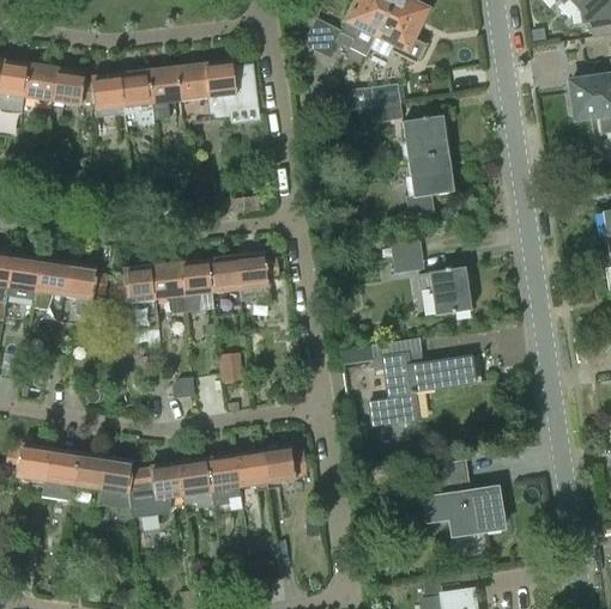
[(318,17),(304,44),(332,56),(339,40),(368,54),(377,35),(394,0),(357,0),(343,29),(318,17)]
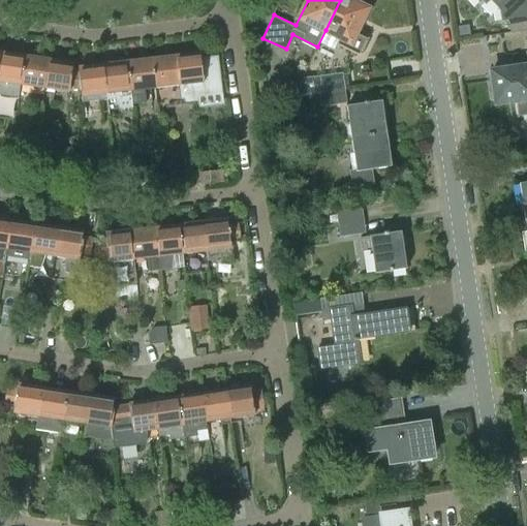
[(340,0),(326,30),(340,37),(338,43),(360,54),(368,37),(358,32),(369,7),(355,1),(355,0),(340,0)]
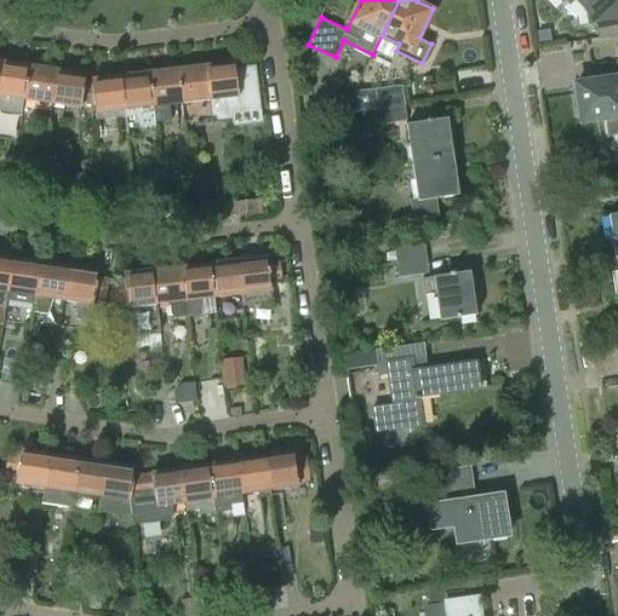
[(596,17),(599,36),(617,34),(617,15),(596,17)]
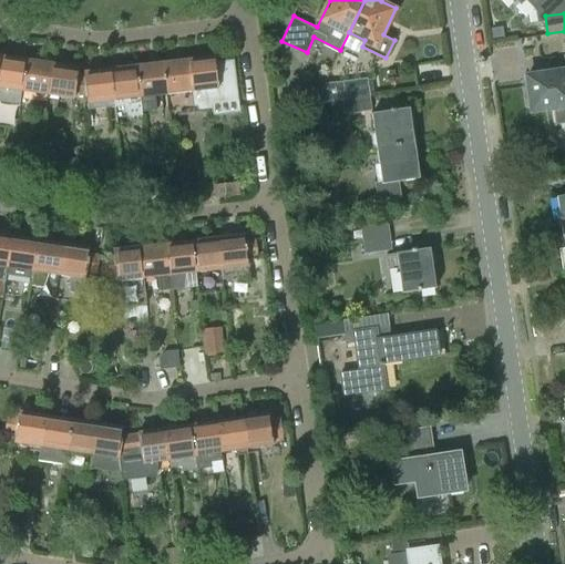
[(505,27),(493,28),(494,39),(506,37),(505,27)]
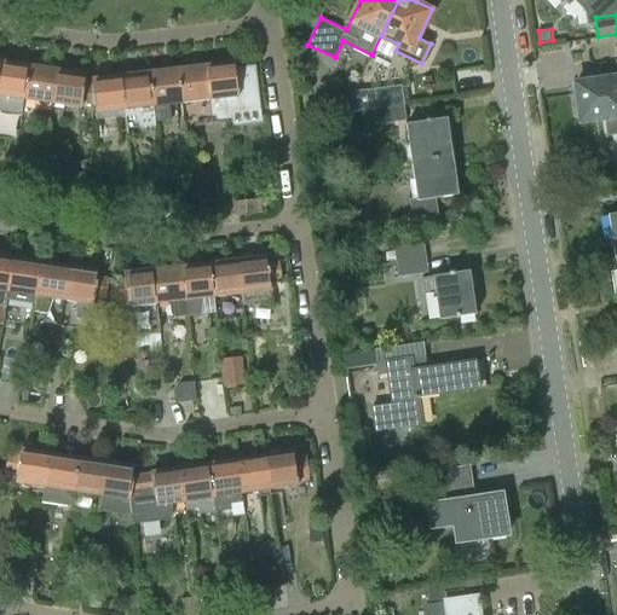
[(3,59),(0,75),(0,134),(21,138),(26,98),(32,64),(3,59)]
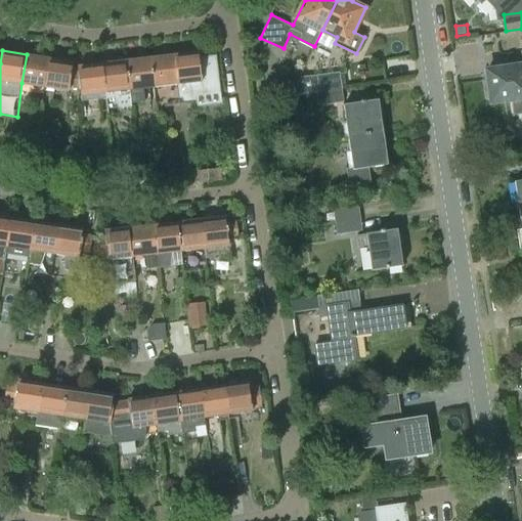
[(200,51),(176,54),(181,102),(193,101),(193,98),(197,98),(198,94),(221,91),(217,54),(201,56),(200,51)]
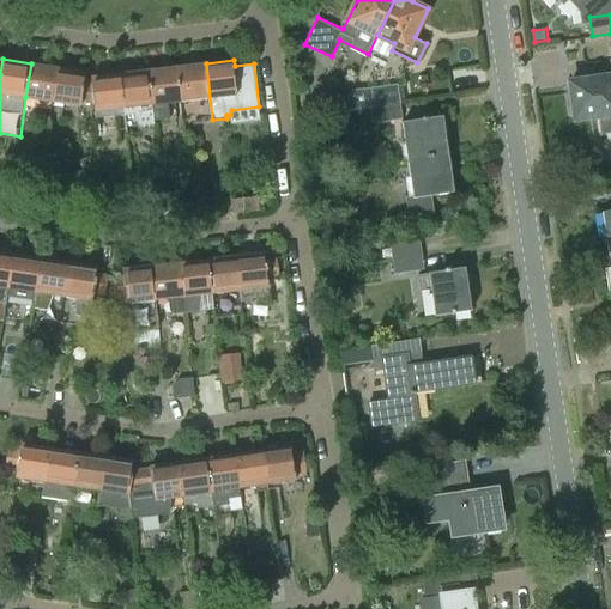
[(59,67),(31,64),(25,97),(54,101),(59,67)]
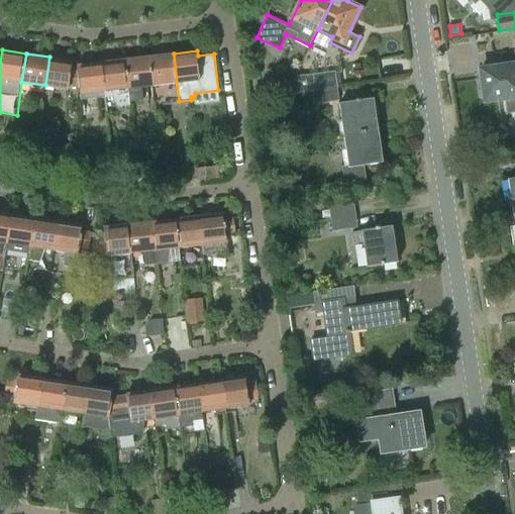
[(174,54),(149,57),(152,85),(165,84),(167,103),(179,101),(174,54)]
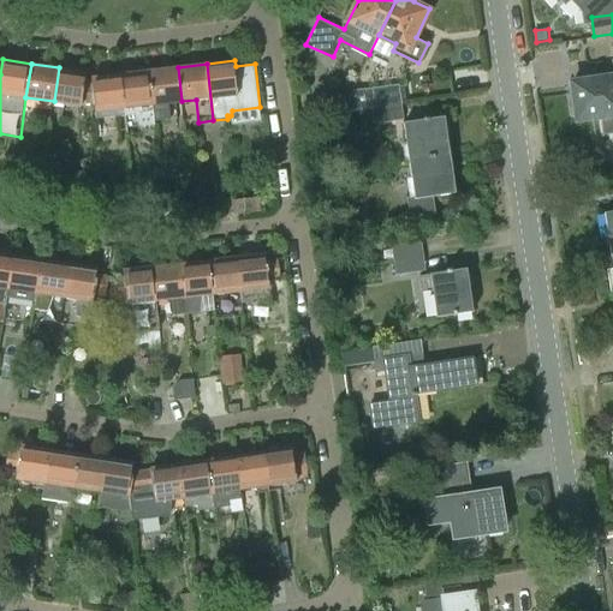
[(88,72),(59,67),(54,101),(83,106),(83,101),(96,102),(94,83),(87,82),(88,72)]
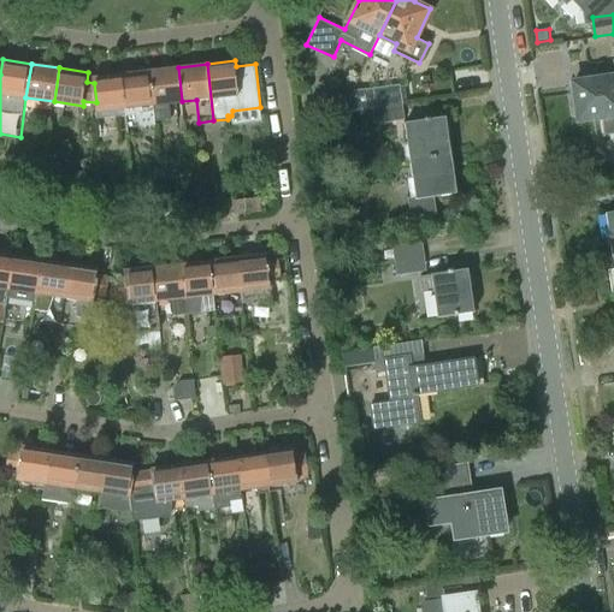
[(178,67),(149,70),(157,120),(172,118),(171,102),(182,101),(178,67)]
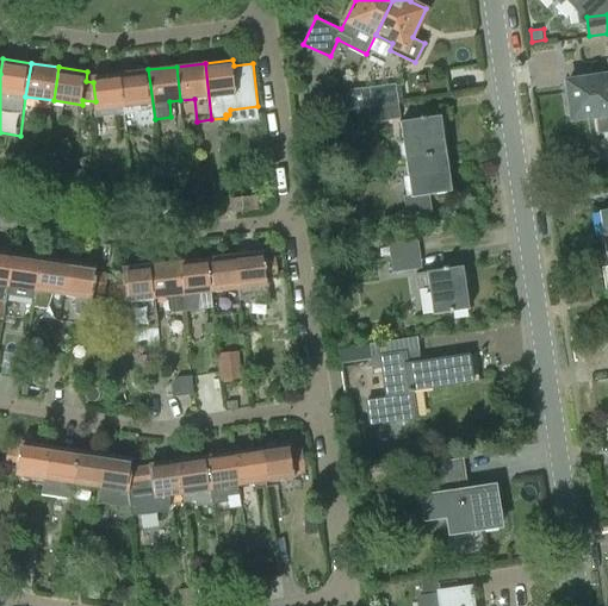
[(148,69),(121,73),(124,106),(124,113),(137,112),(140,114),(140,120),(143,124),(155,122),(155,119),(148,69)]
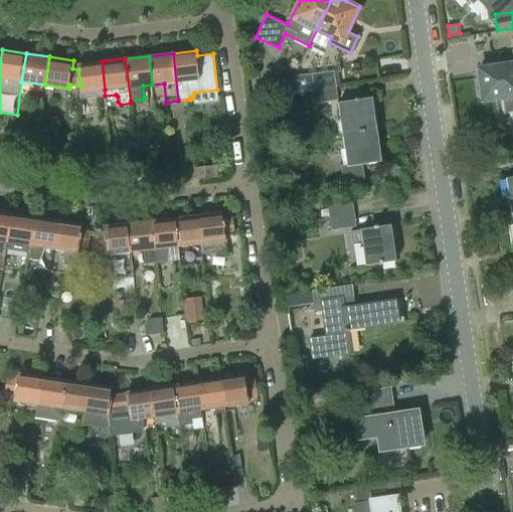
[(102,61),(77,64),(78,69),(80,86),(81,99),(105,96),(105,90),(102,61)]
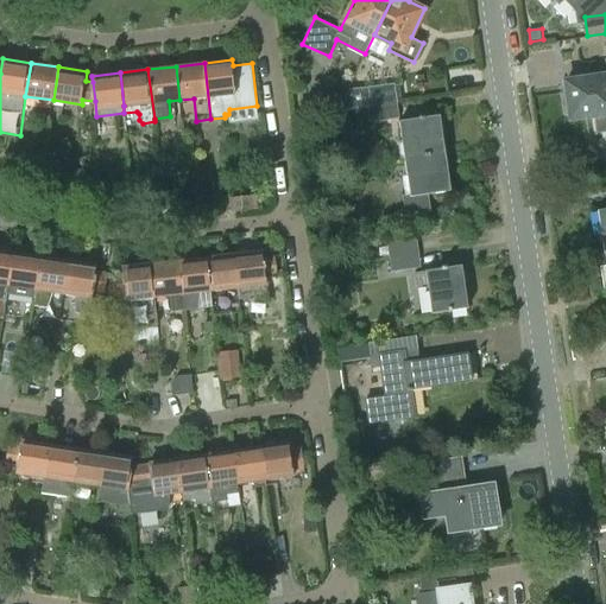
[(579,78),(566,81),(569,99),(565,102),(566,112),(572,114),(572,118),(605,112),(605,75),(599,76),(599,74),(579,76),(579,78)]
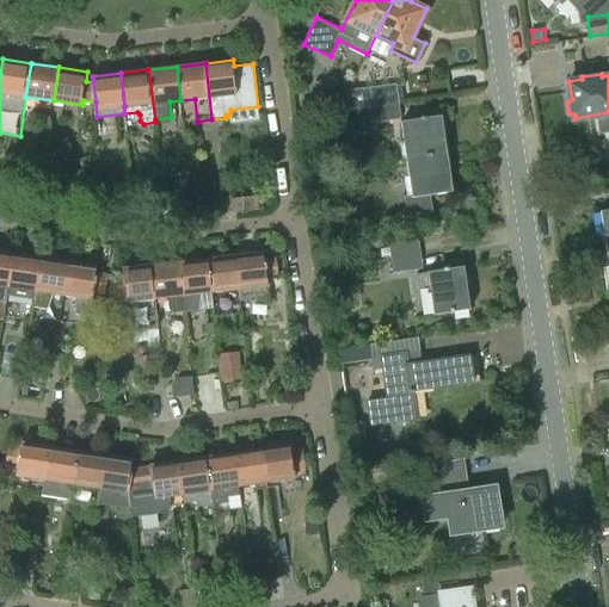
[(317,81),(300,115),(345,107),(349,98),(317,81)]
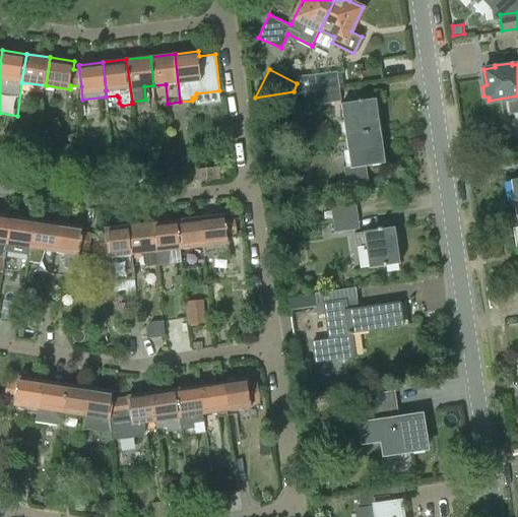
[(297,83),(294,91),(315,88),(336,85),(334,70),(300,75),(297,83)]
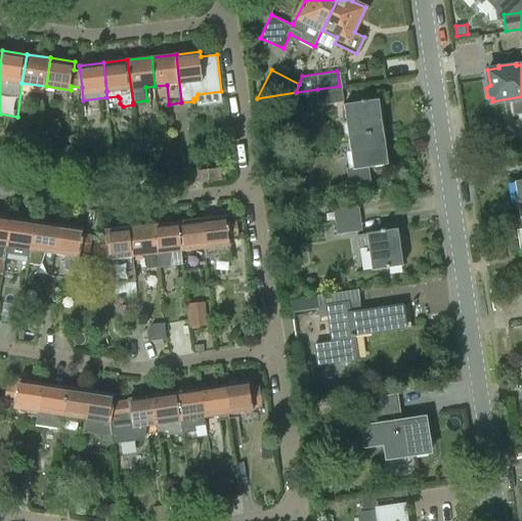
[(343,86),(339,86),(317,89),(319,104),(345,100),(343,86)]
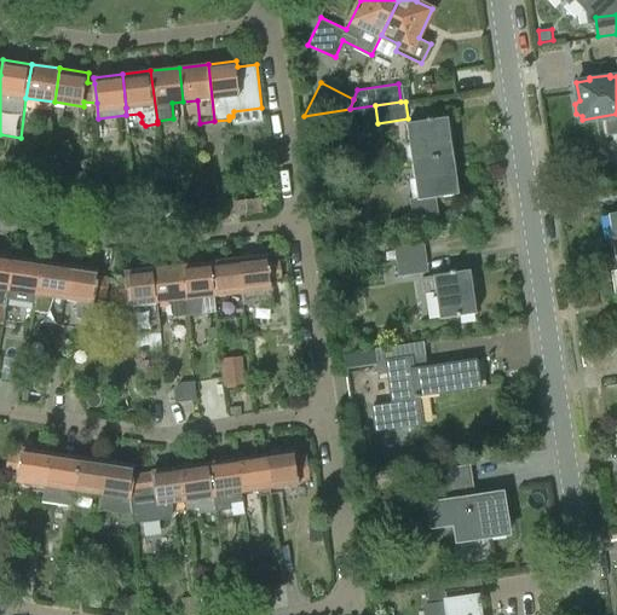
[(448,117),(408,123),(413,161),(454,155),(448,117)]
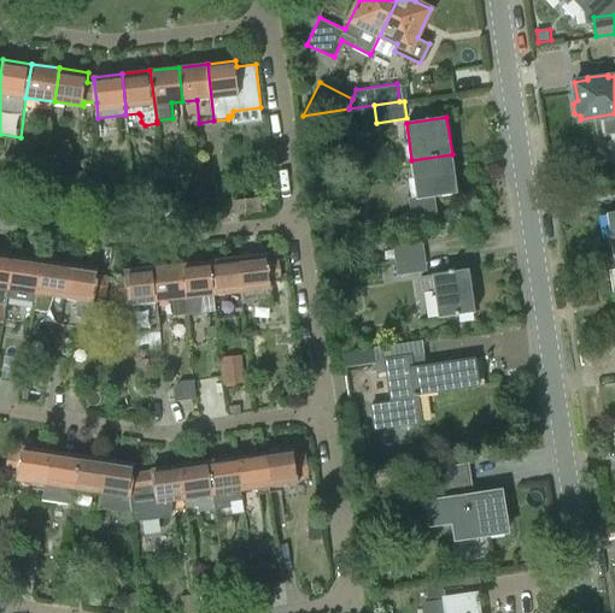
[(417,198),(409,198),(411,218),(439,214),(437,196),(458,193),(452,154),(411,160),(417,198)]
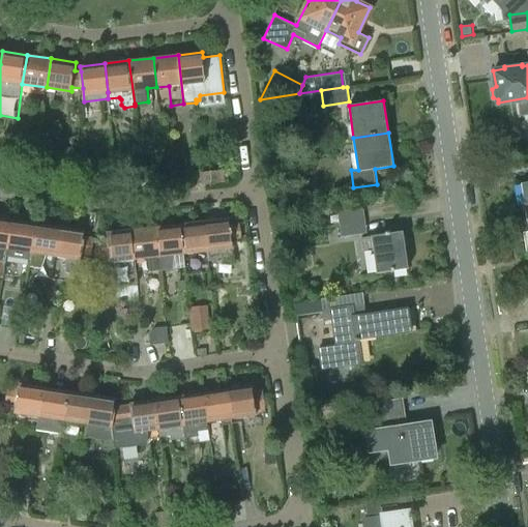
[(220,170),(201,172),(203,183),(221,181),(220,170)]
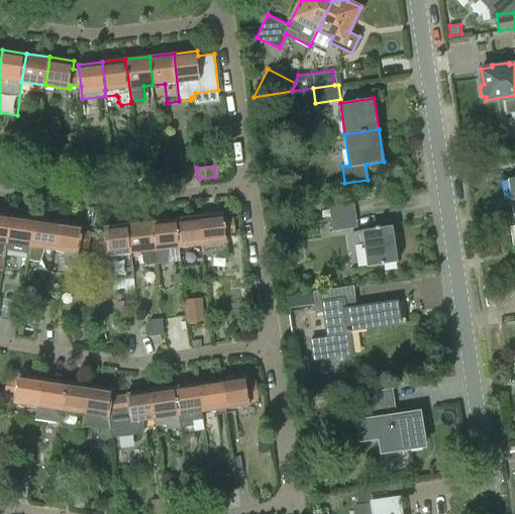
[(138,175),(139,187),(148,186),(147,175),(138,175)]
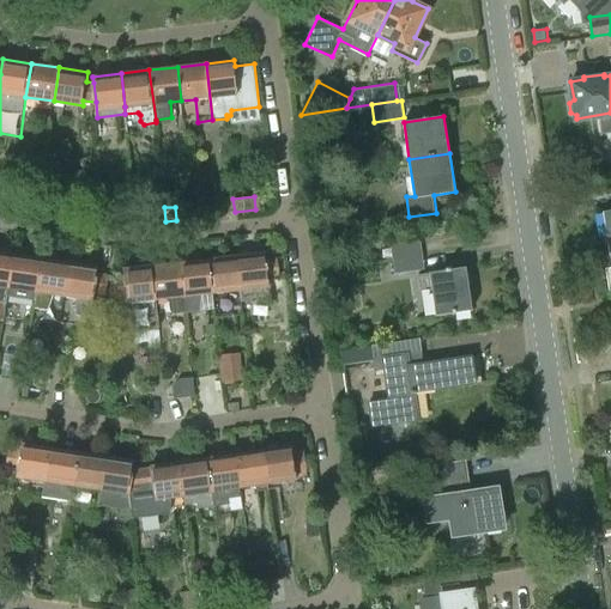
[(392,243),(394,257),(423,254),(422,239),(392,243)]
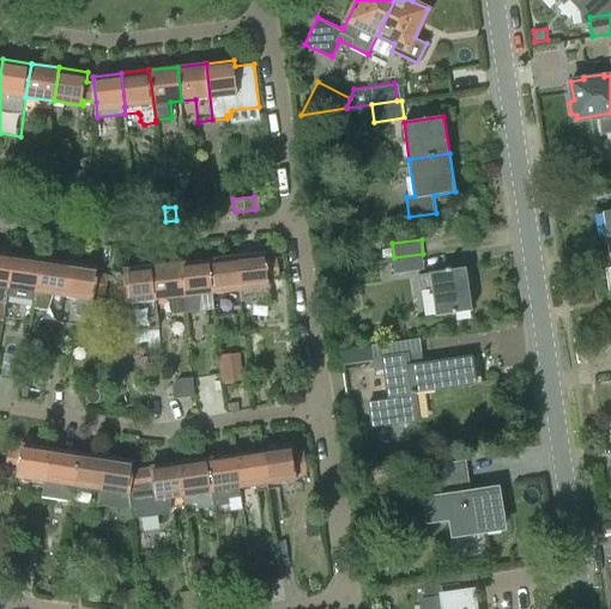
[(0,304),(1,305),(4,287),(10,287),(14,254),(0,251),(0,304)]
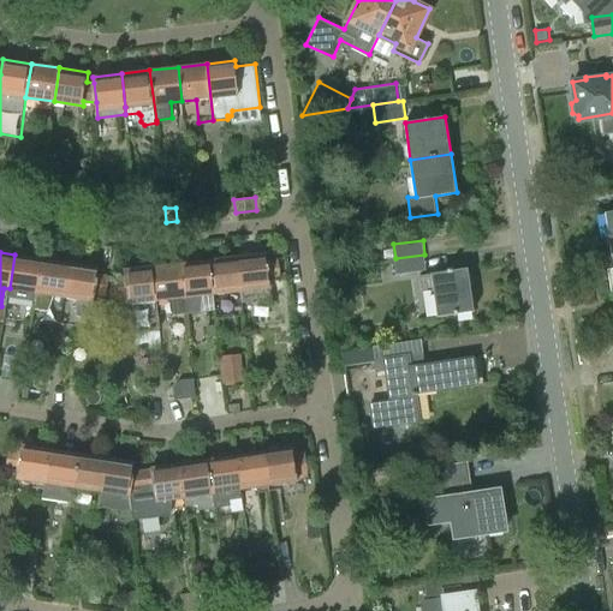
[(267,253),(239,257),(243,291),(244,303),(272,299),(271,279),(281,277),(279,258),(268,259),(267,253)]
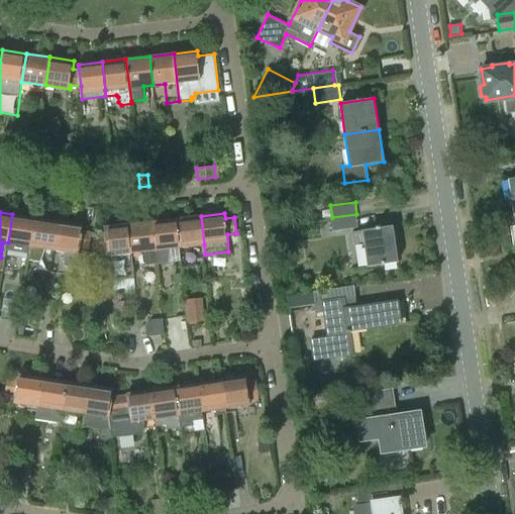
[(8,242),(7,248),(31,251),(36,218),(12,214),(8,242)]
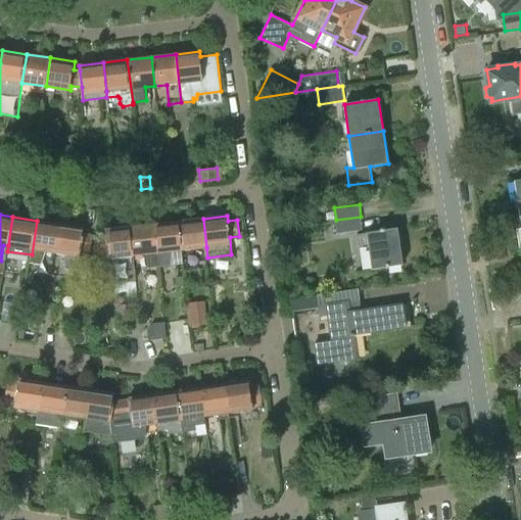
[(361,217),(336,220),(337,233),(363,229),(361,217)]
